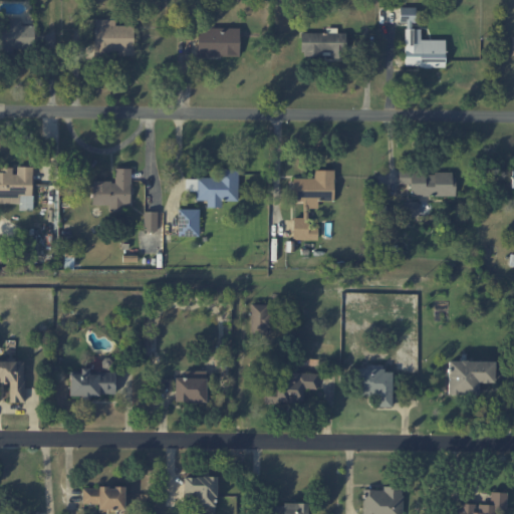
[(445,39),(421,39),(421,29),(415,29),(415,7),(400,7),(399,23),(405,23),(405,66),(445,67),(445,39)]
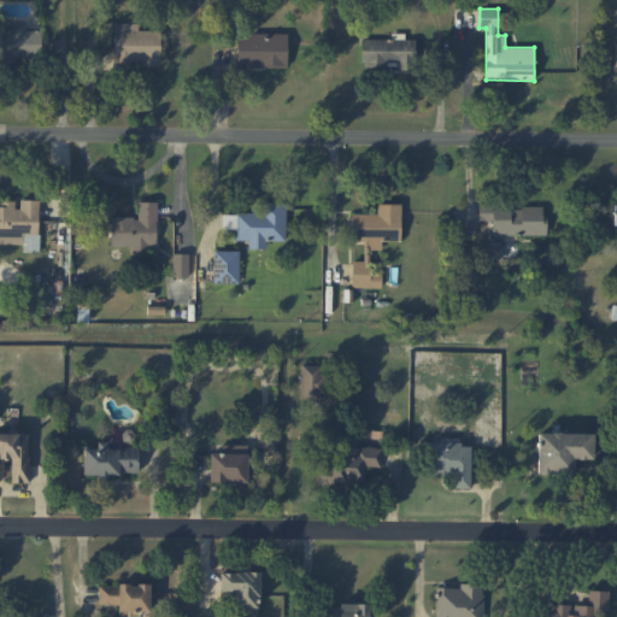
[(41,59),(41,30),(25,30),(25,23),(0,23),(0,52),(0,59),(41,59)]
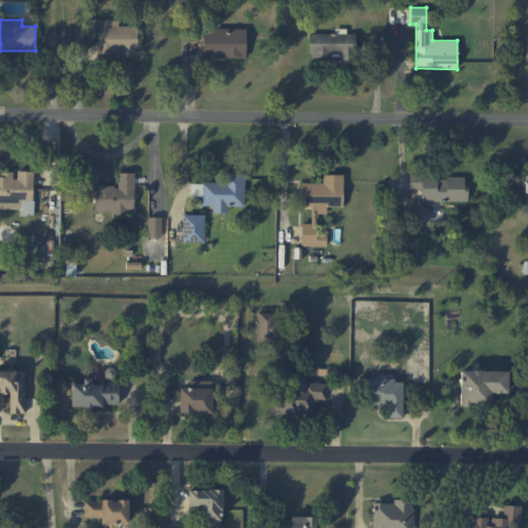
[(137,26),(119,27),(119,20),(96,21),(97,58),(111,58),(111,55),(137,55),(137,26)]
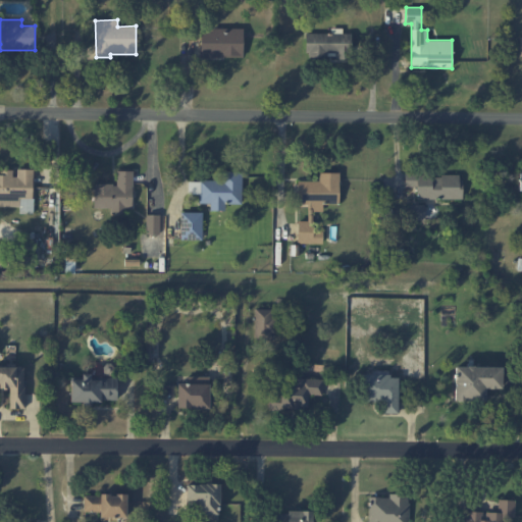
[(244,29),(201,28),(200,57),(243,57),(244,29)]
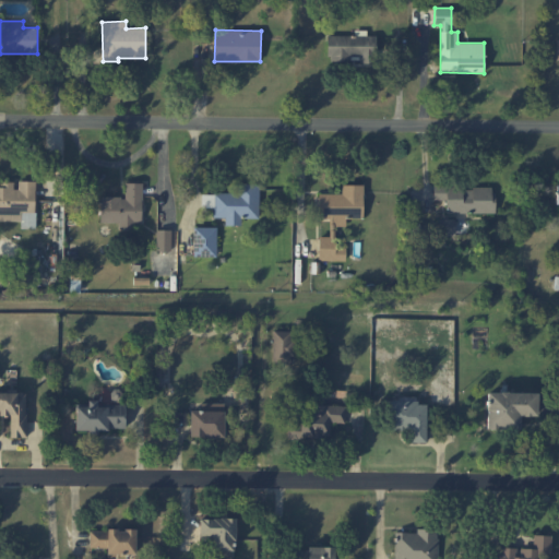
[(375,35),(328,36),(328,62),(376,62),(375,35)]
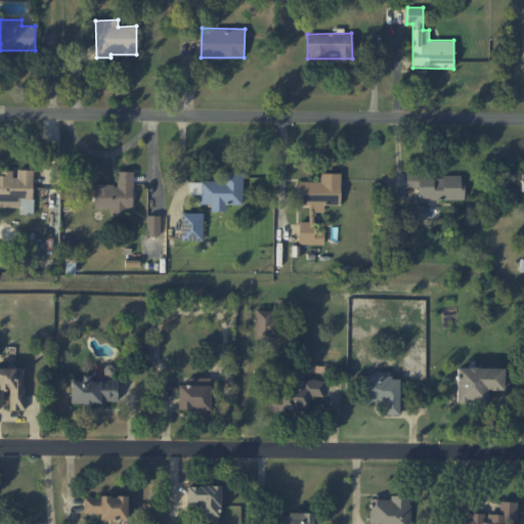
[(33,170),(15,170),(15,172),(0,171),(0,207),(19,208),(19,213),(33,213),(33,170)]
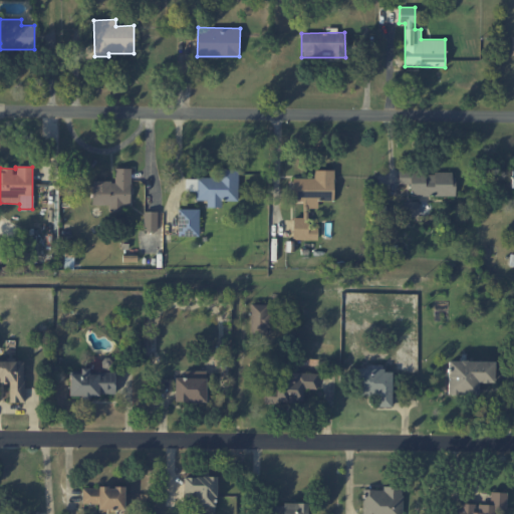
[(131,169),(114,168),(114,181),(92,181),(92,204),(109,205),(109,210),(120,211),(120,205),(131,205),(131,169)]
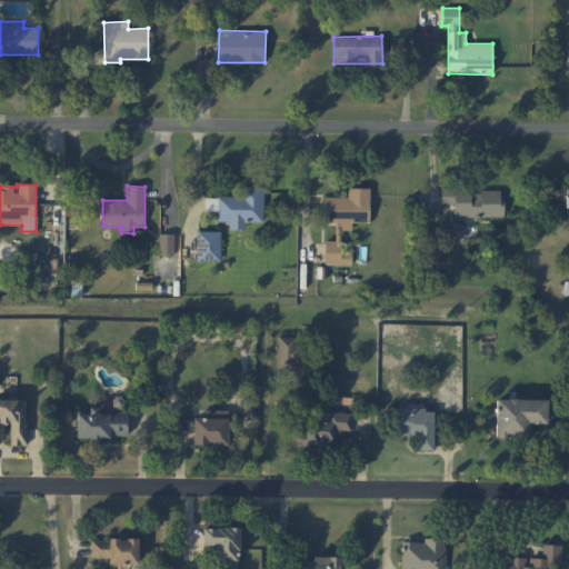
[(263,187),(246,187),(246,197),(206,197),(206,211),(217,211),(217,222),(228,222),(228,229),(246,229),(246,222),(263,222),(263,187)]
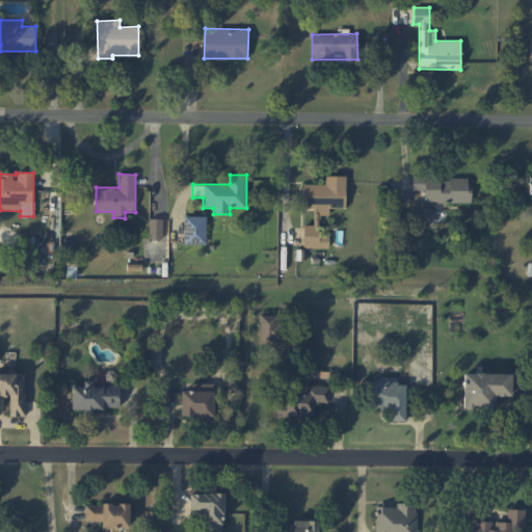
[(345,176),(325,176),(325,184),(303,184),(303,208),(314,208),(314,216),(328,216),(328,208),(345,208),(345,176)]
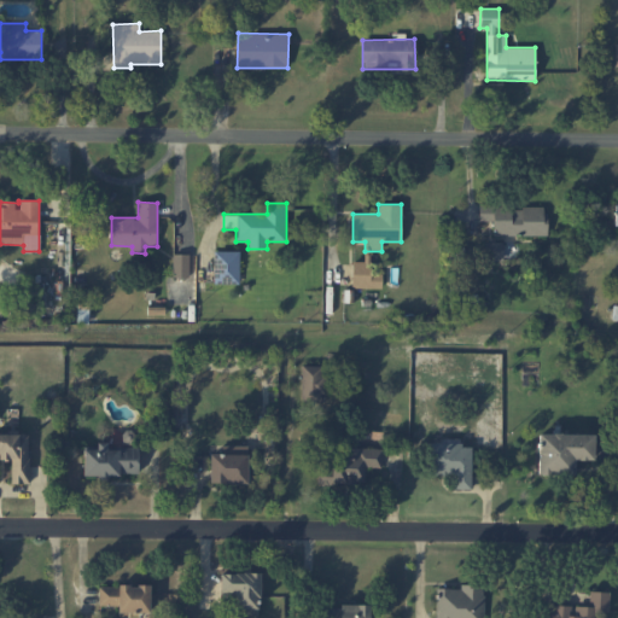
[(547,235),(547,207),(488,208),(479,208),(479,217),(491,217),(491,237),(547,235)]
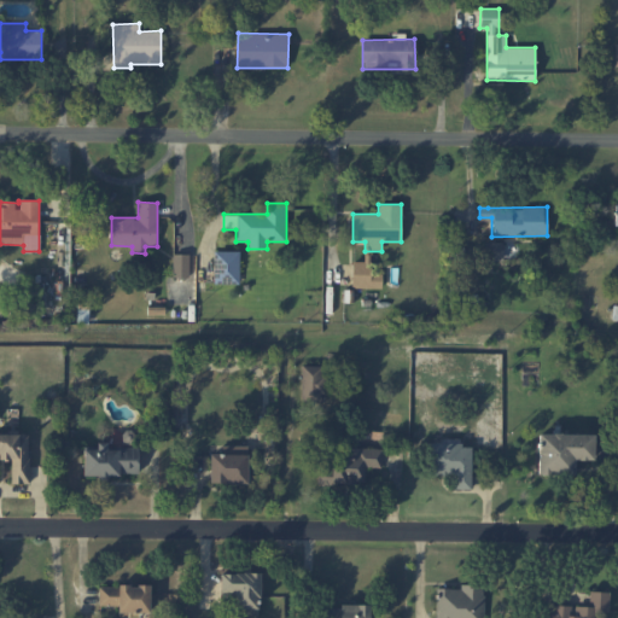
[(502,243),(483,243),(483,261),(503,261),(502,243)]
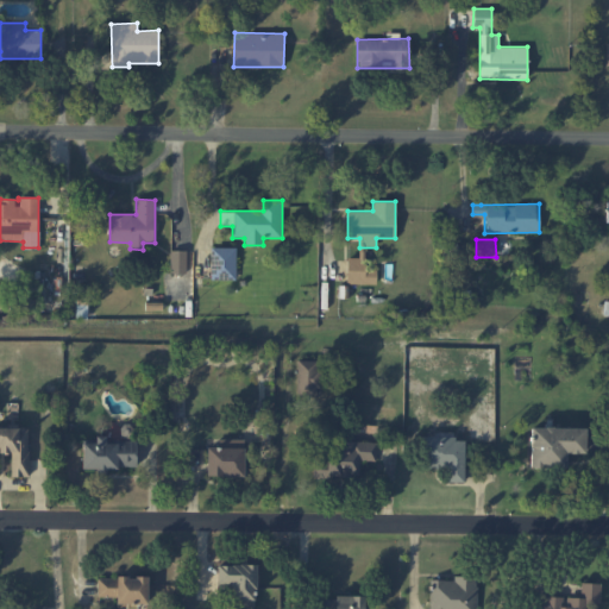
[(211,280),(234,280),(236,248),(212,248),(211,280)]
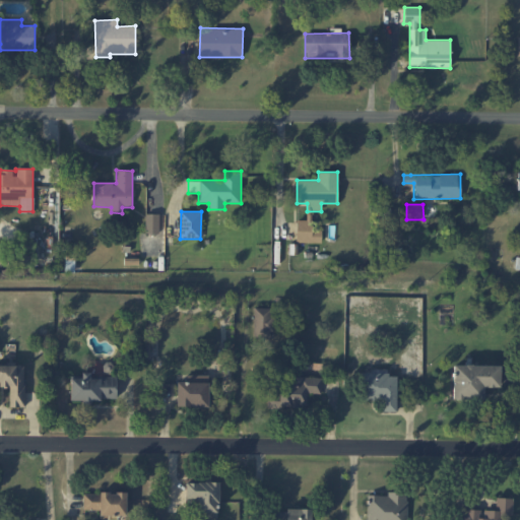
[(145,233),(158,234),(159,214),(145,214),(145,233)]
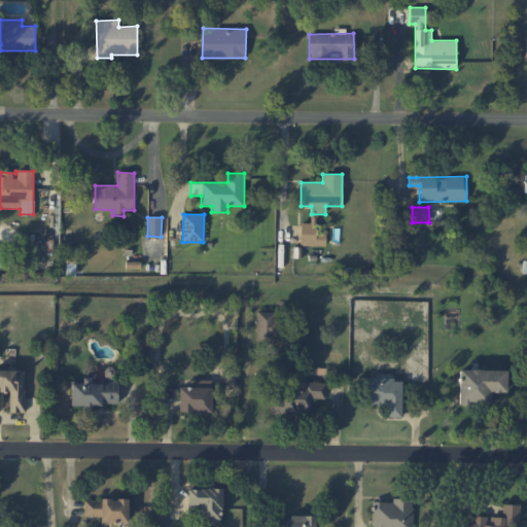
[(300,246),(325,246),(325,233),(315,233),(315,223),(301,222),(300,246)]
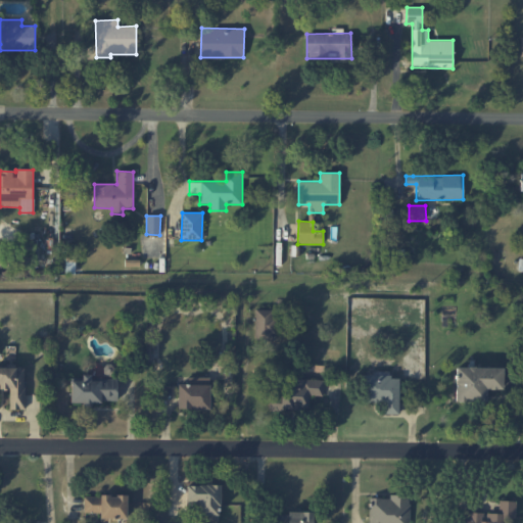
[(275,340),(276,310),(255,310),(254,340),(275,340)]
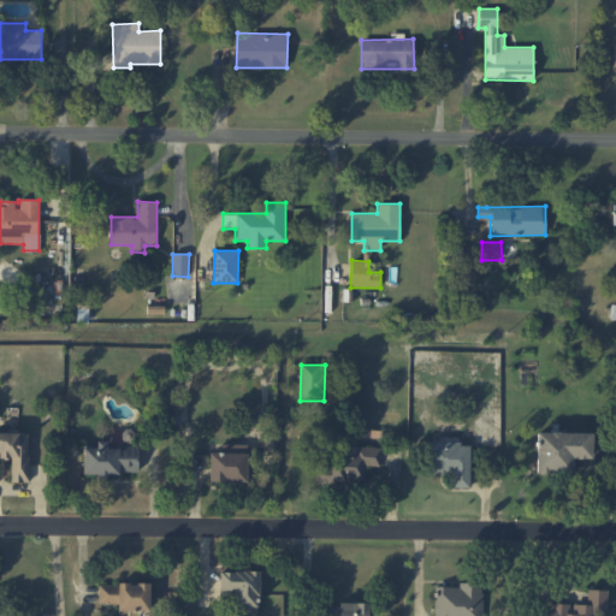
[(0,432),(0,457),(11,458),(12,483),(29,481),(29,432),(0,432)]
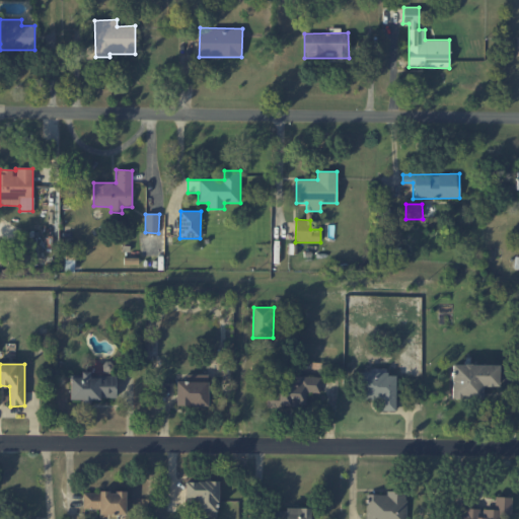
[(452,364),(452,399),(483,400),(483,386),(498,386),(499,365),(452,364)]
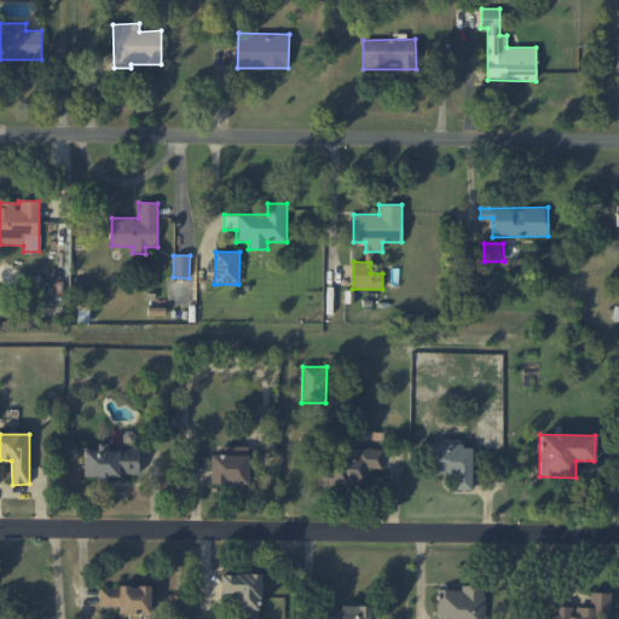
[(84,476),(138,478),(139,449),(108,449),(108,444),(97,444),(97,450),(85,450),(84,476)]
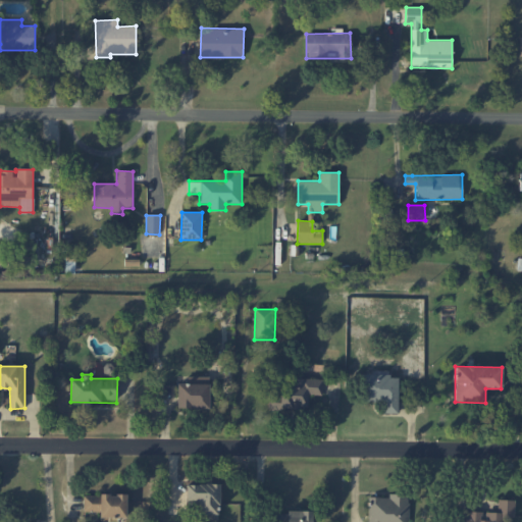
[(398,413),(399,376),(362,375),(362,401),(382,402),(382,413),(398,413)]
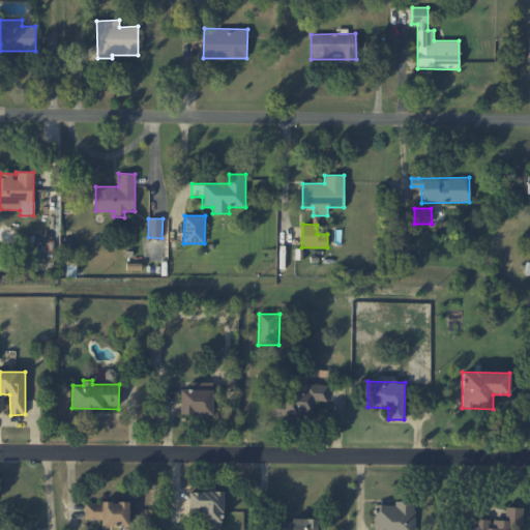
[(212,382),(190,382),(190,389),(180,389),(180,415),(212,414),(212,382)]
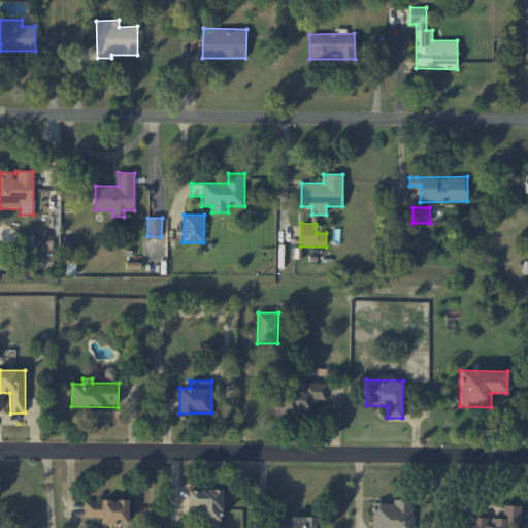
[(326,400),(326,387),(273,384),(271,411),(312,414),(314,399),(326,400)]
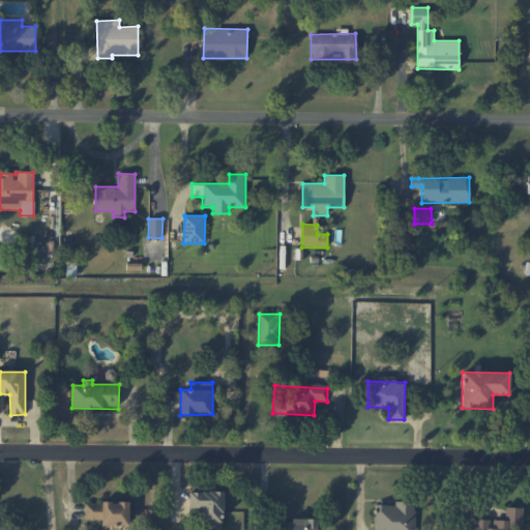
[(223,492),(189,491),(188,512),(202,512),(201,528),(223,529),(223,492)]
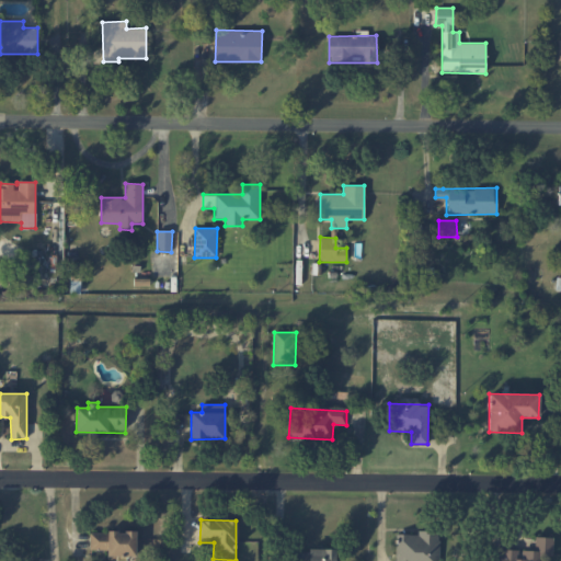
[(396,560),(434,560),(439,560),(438,530),(419,531),(419,534),(396,535),(396,560)]
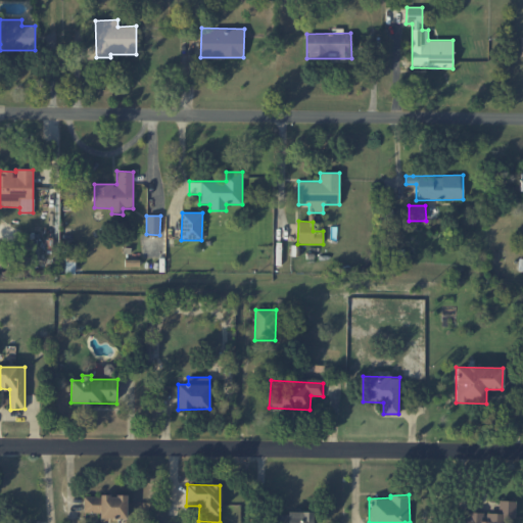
[(127,519),(127,495),(84,495),(84,512),(100,513),(100,522),(117,522),(117,519),(127,519)]
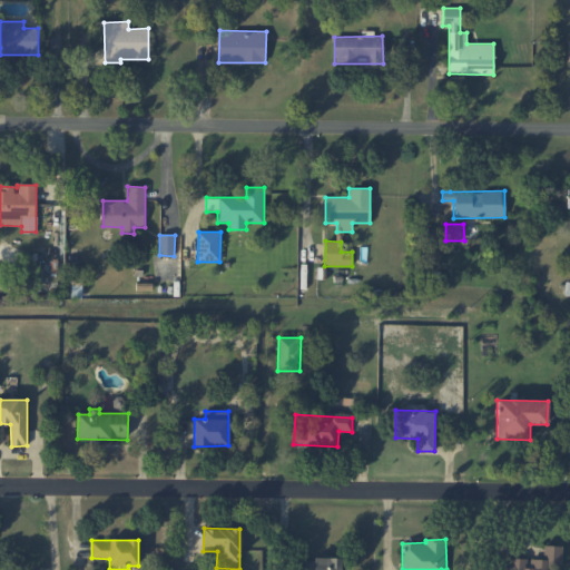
[(561,546),(543,546),(543,559),(528,559),(528,558),(504,558),(504,569),(549,569),(550,568),(561,568),(561,546)]
